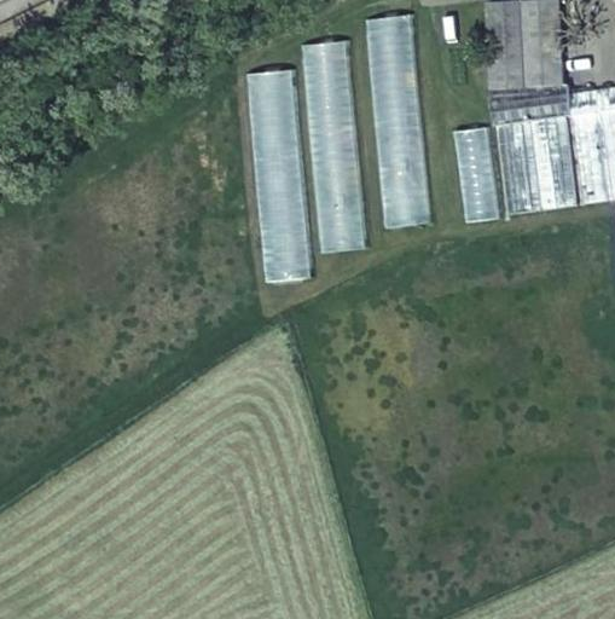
[(529,85),(523,0),(483,0),(489,87),(529,85)]
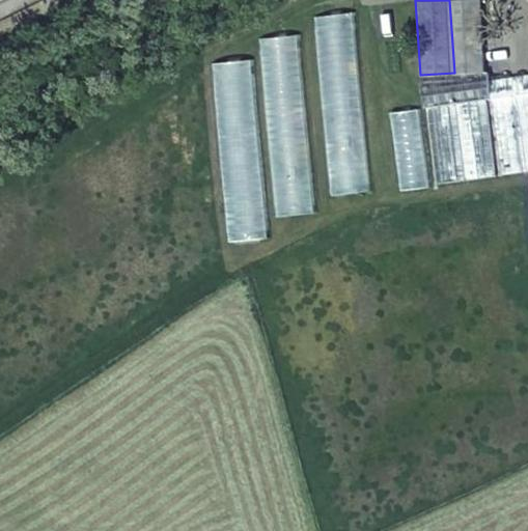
[(449,0),(454,73),(490,71),(482,0),(449,0)]
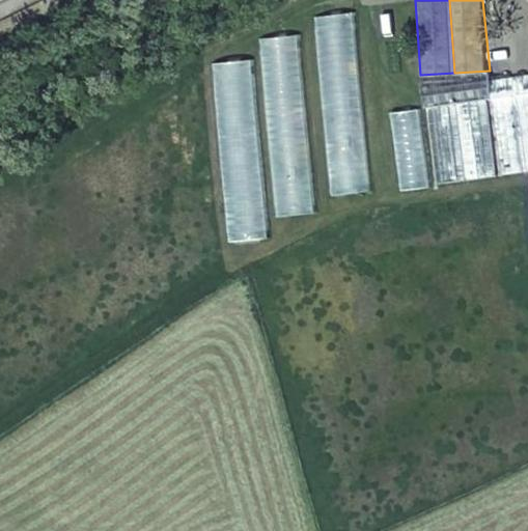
[(353,11),(309,16),(328,195),(370,191),(353,11)]
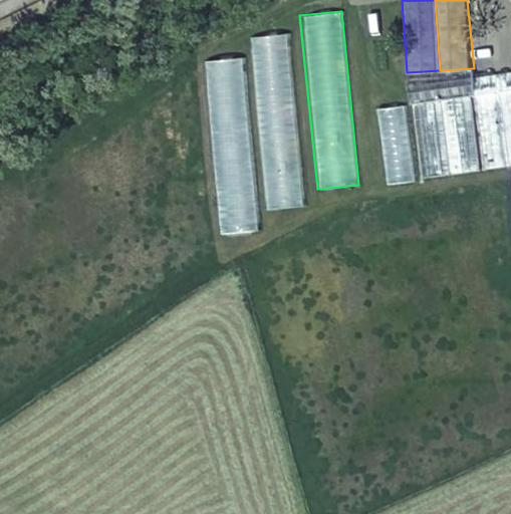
[(266,209),(304,206),(287,34),(249,37),(266,209)]
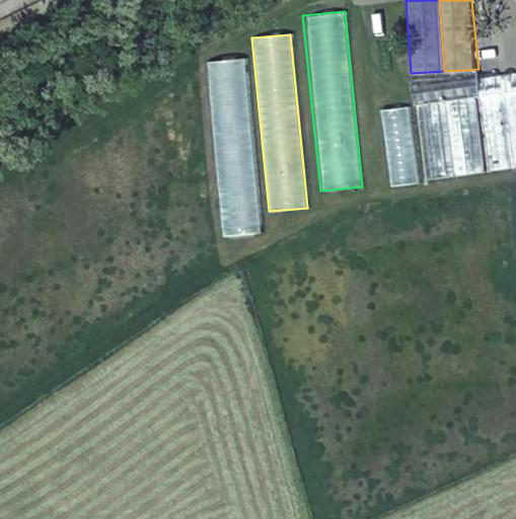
[(243,58),(204,61),(220,235),(261,231),(243,58)]
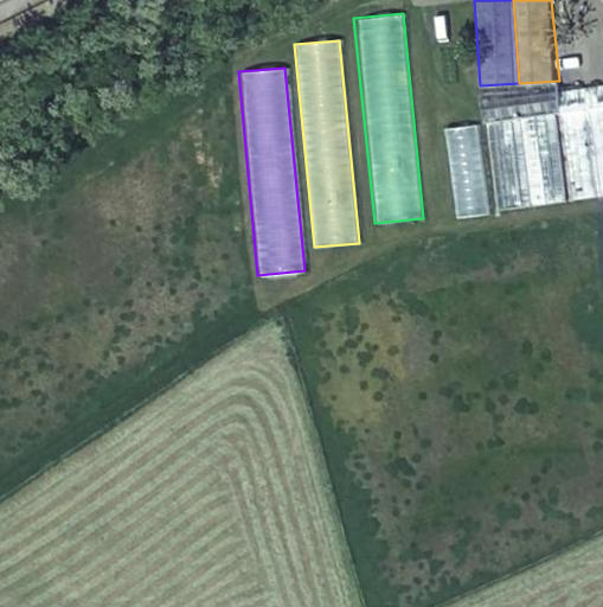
[(480,85),(483,123),(521,119),(558,114),(564,113),(559,81),(519,83),(480,85)]
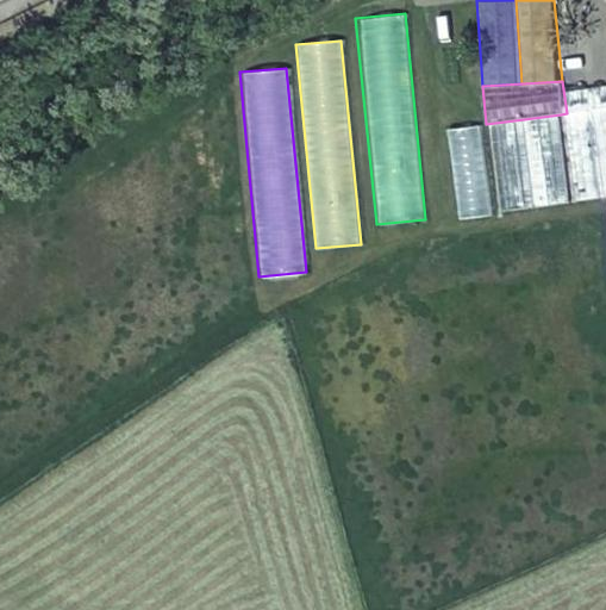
[(605,195),(605,107),(567,113),(561,114),(573,201),(605,195)]
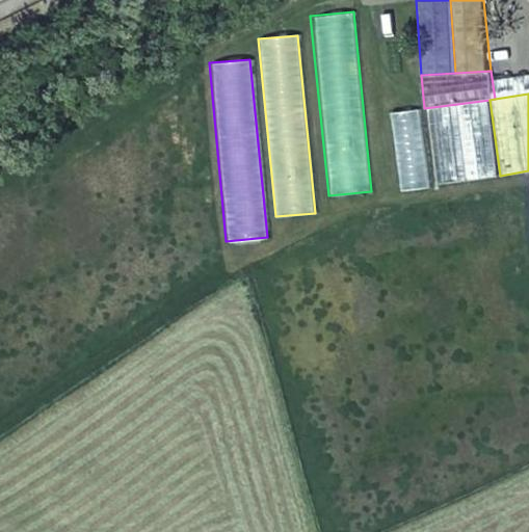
[(467,180),(500,176),(490,100),(457,104),(467,180)]
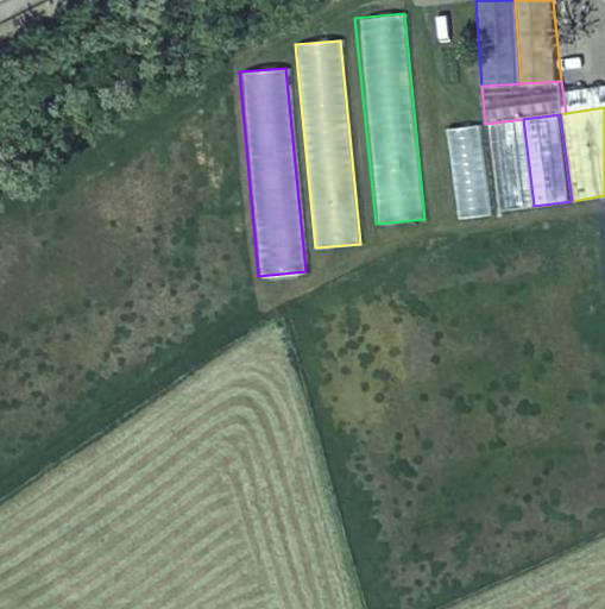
[(534,206),(523,119),(485,124),(498,213),(534,206)]
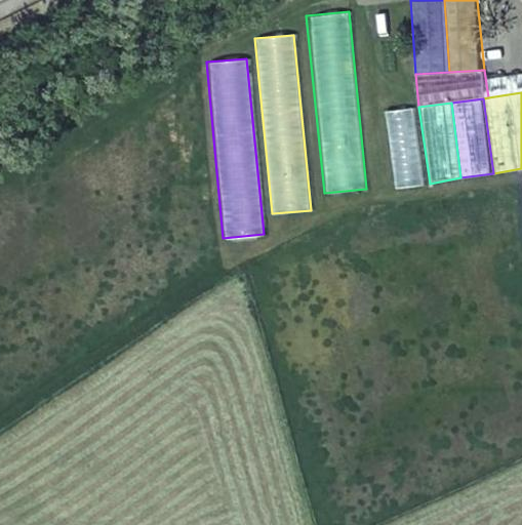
[(425,185),(414,107),(383,111),(393,189),(425,185)]
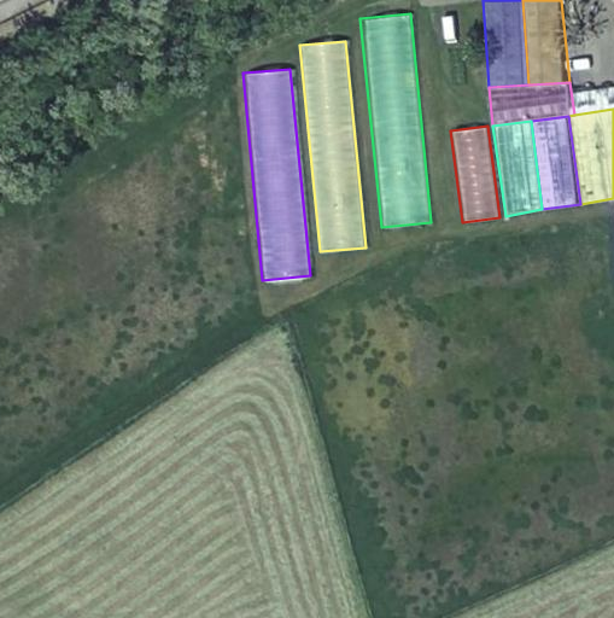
All buildings are outlined.
